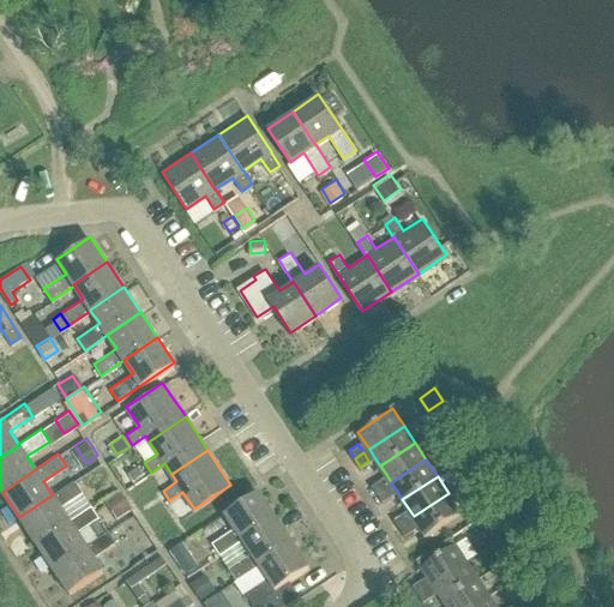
[(380,478),(372,484),(377,492),(386,486),(380,478)]
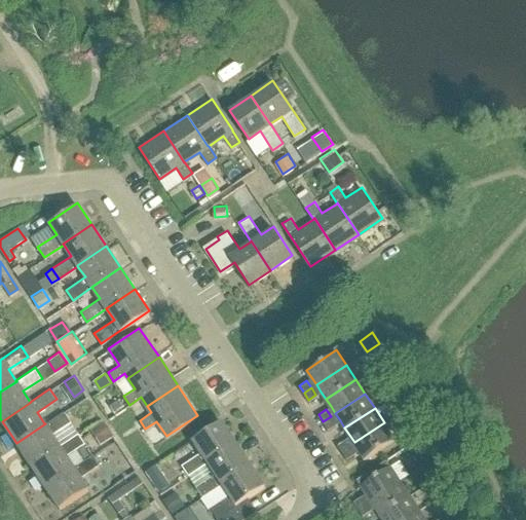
[(60,445),(59,444),(51,434),(71,420),(64,410),(44,423),(45,423),(16,443),(30,465),(60,445)]
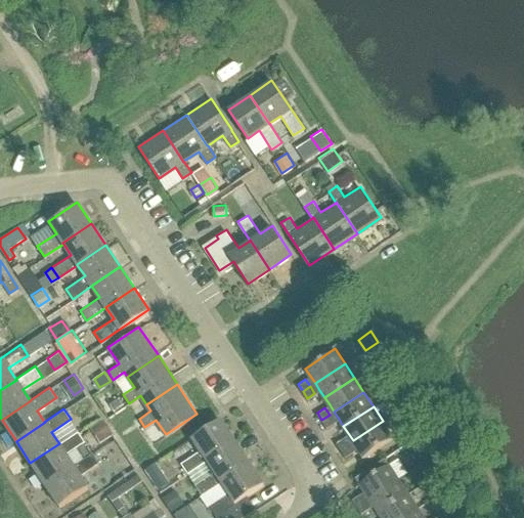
[(330,415),(321,420),(326,427),(334,422),(330,415)]
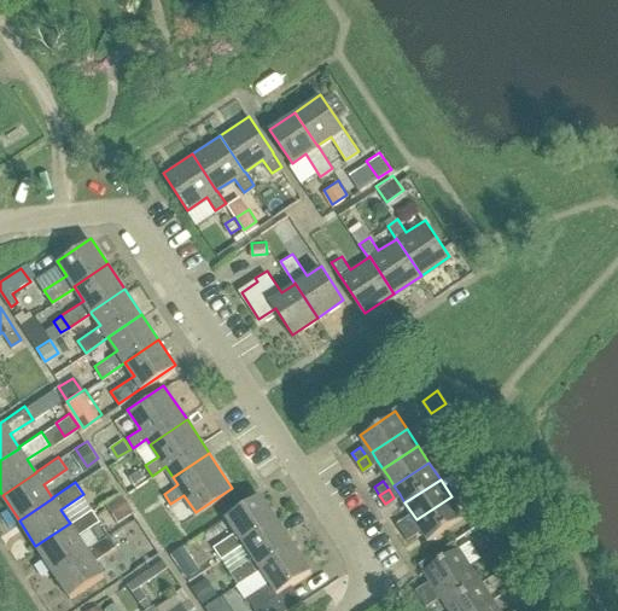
[(120,492),(105,501),(117,519),(133,510),(120,492)]
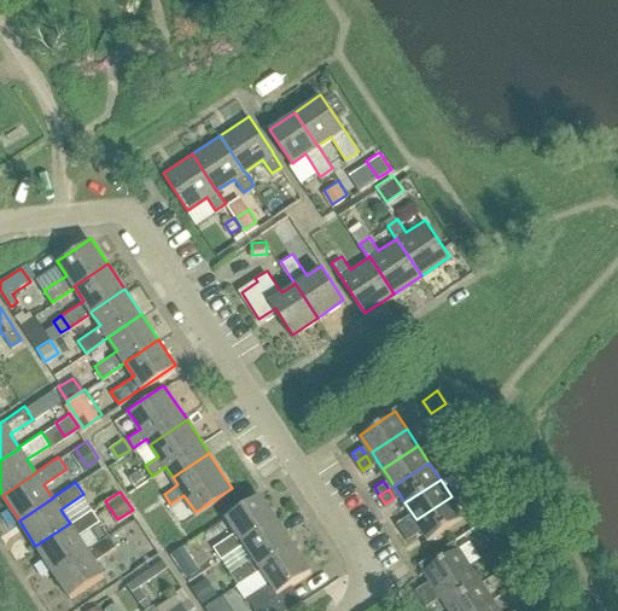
[(243,541),(277,518),(260,493),(226,516),(235,529),(213,545),(221,557),(243,541)]
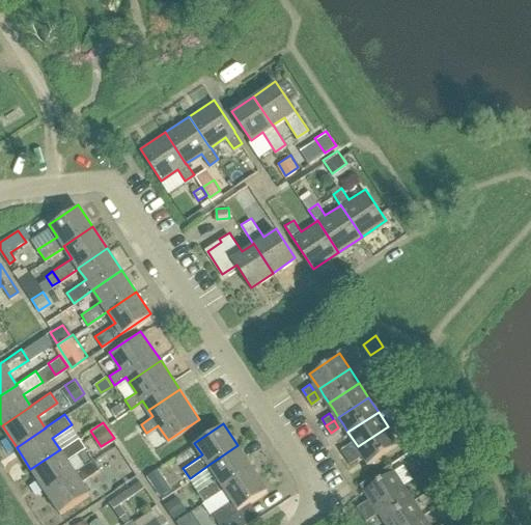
[(388,426),(358,446),(362,453),(367,462),(397,441),(388,426)]
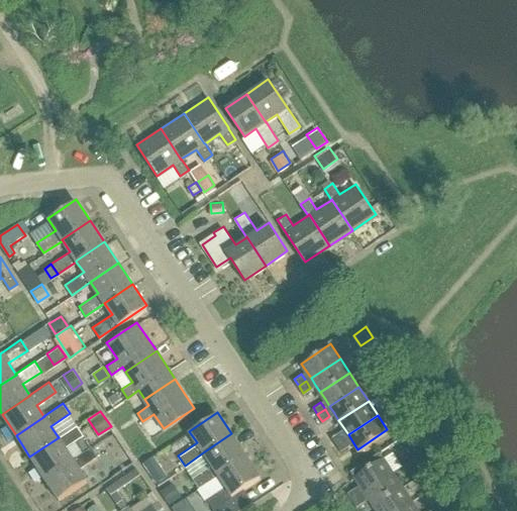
[(84,434),(77,424),(58,436),(59,437),(29,456),(43,477),(73,458),(72,457),(65,446),(84,434)]
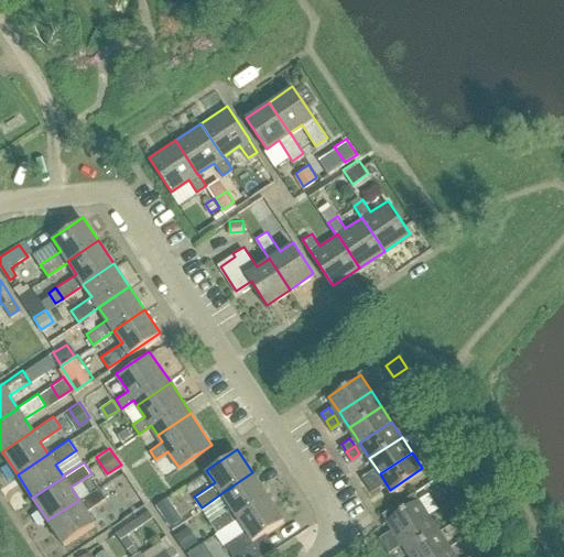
[(369,469),(361,474),(367,482),(375,477),(369,469)]
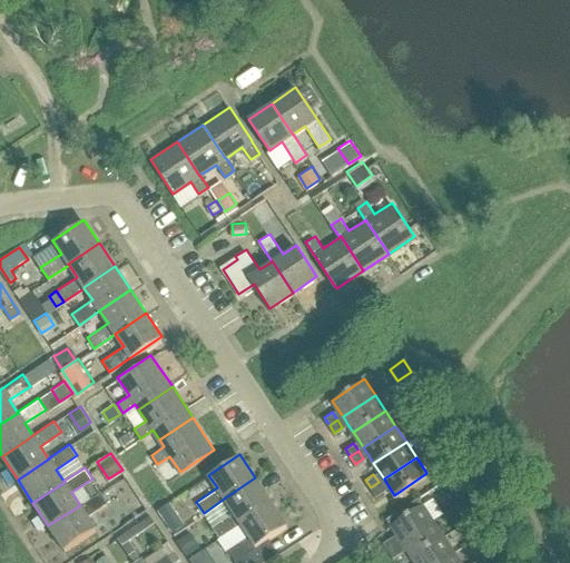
[(239,522),(271,501),(255,477),(224,499),(233,511),(212,525),(219,536),(239,522)]
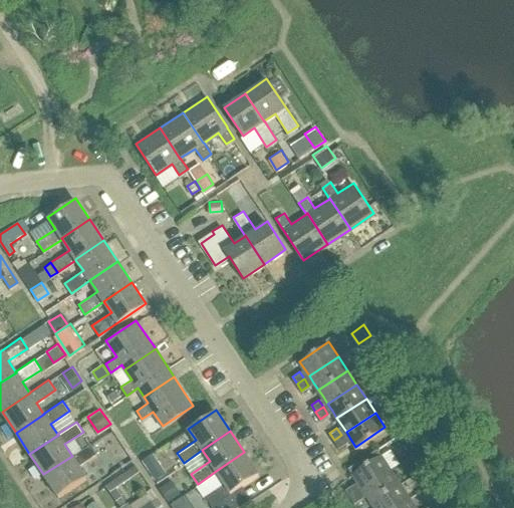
[(341,435),(334,440),(338,447),(346,442),(341,435)]
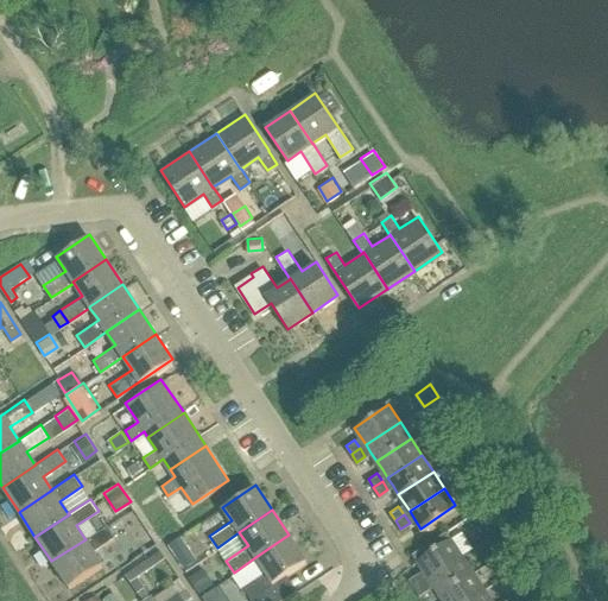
[(86,539),(51,561),(68,586),(101,563),(93,550),(115,536),(107,524),(84,538),(86,539)]
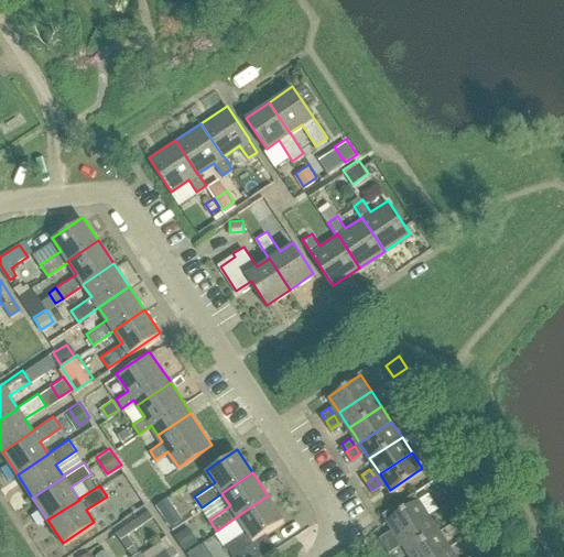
[(237,516),(245,528),(225,543),(234,556),(257,556),(275,545),(266,531),(284,519),(268,495),(237,516)]
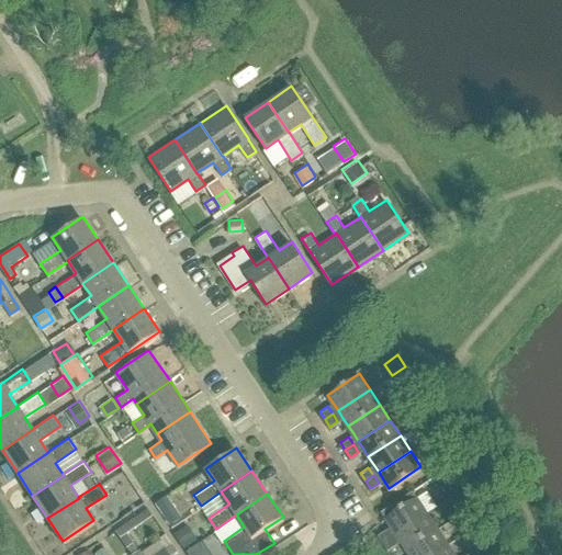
[(417,496),(385,517),(391,525),(395,533),(427,511),(417,496)]
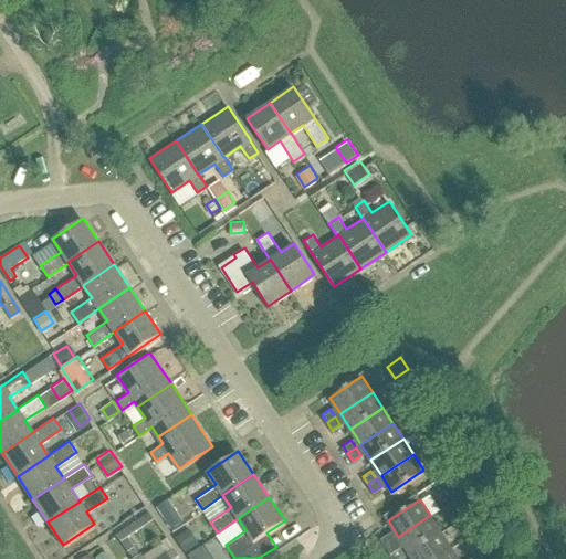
[(176,508),(164,516),(171,527),(182,519),(176,508)]
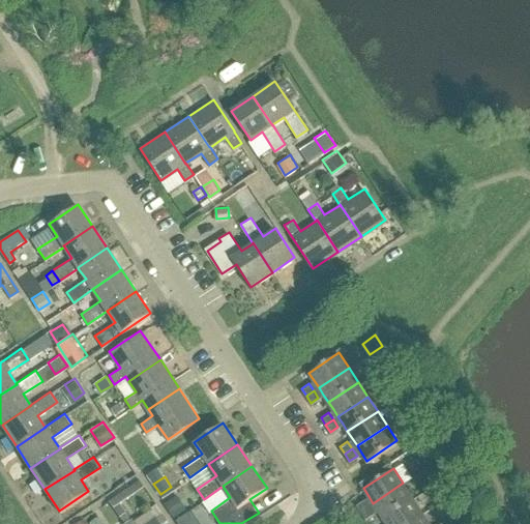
[(403,483),(373,503),(378,510),(383,517),(413,497),(403,483)]
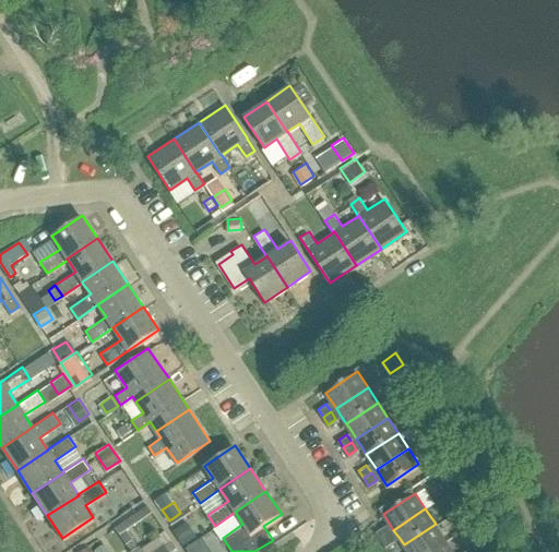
[(183,522),(175,528),(183,541),(192,535),(183,522)]
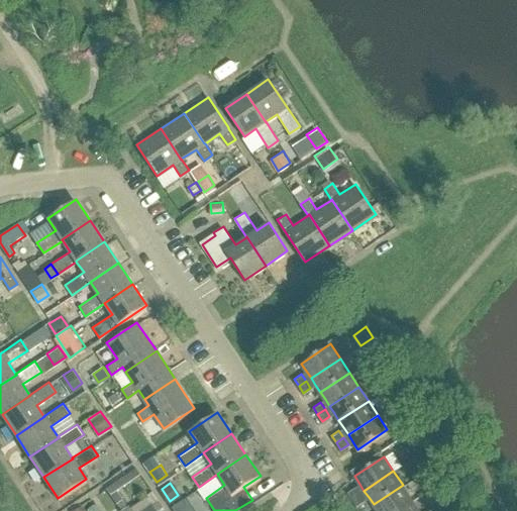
[(403,485),(374,504),(377,510),(394,510),(412,499),(403,485)]
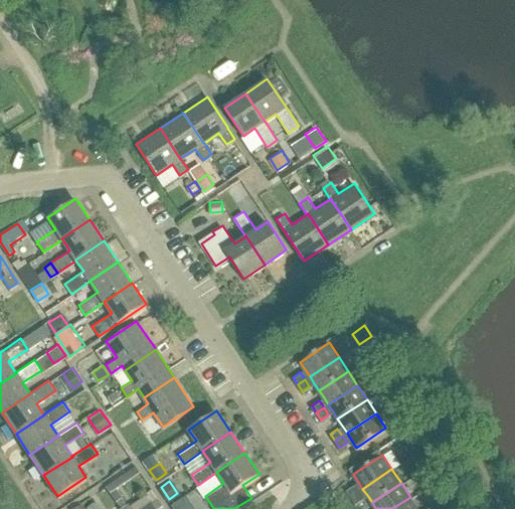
[(353,485),(346,490),(350,496),(358,492),(353,485)]
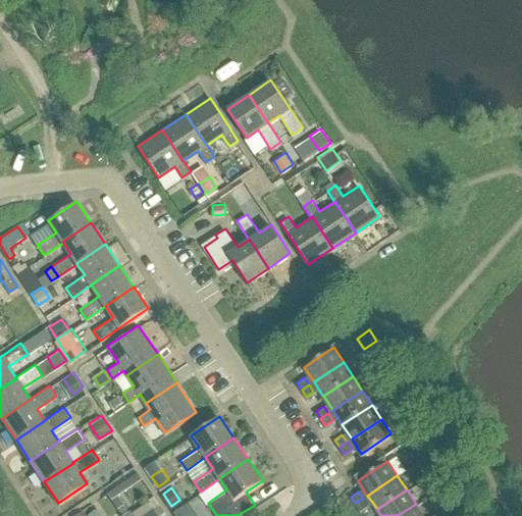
[(363,499),(355,503),(360,510),(367,505),(363,499)]
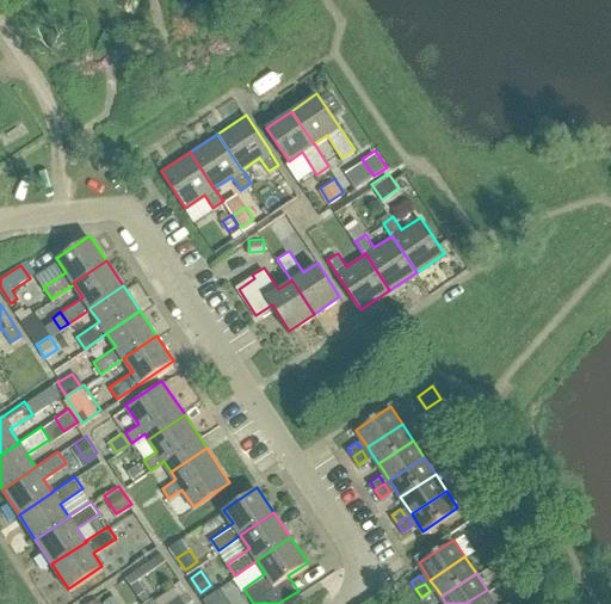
[(495,603),(487,590),(466,603),(495,603)]
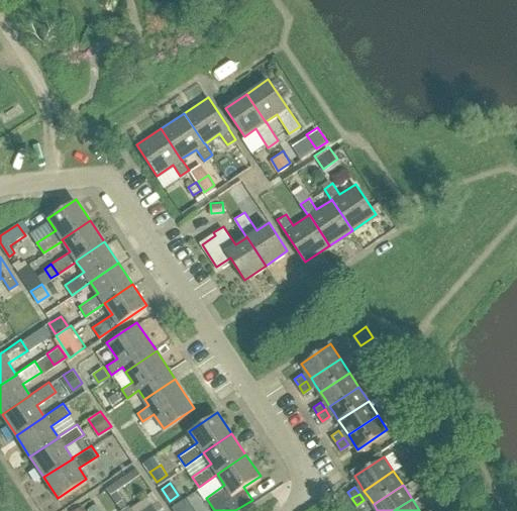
[(103,510),(97,502),(89,508),(90,510),(103,510)]
